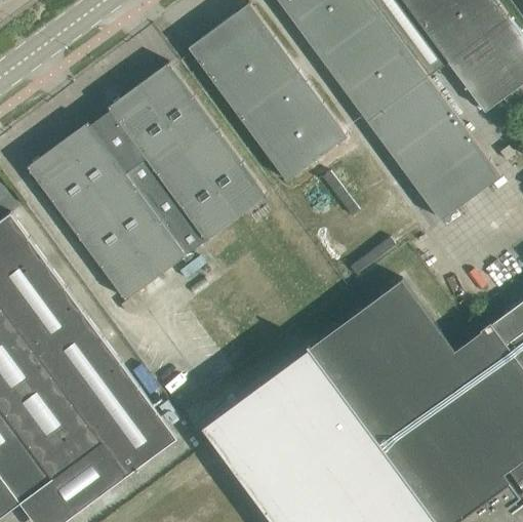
[(438,70),(388,0),(276,0),(367,122),(440,222),(500,176),(428,77),(438,70)]
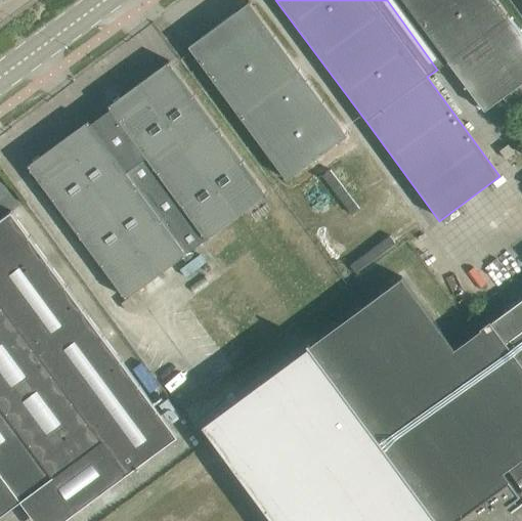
[(387,0),(437,70),(446,62),(483,113),(521,83),(521,38),(493,0),(387,0)]
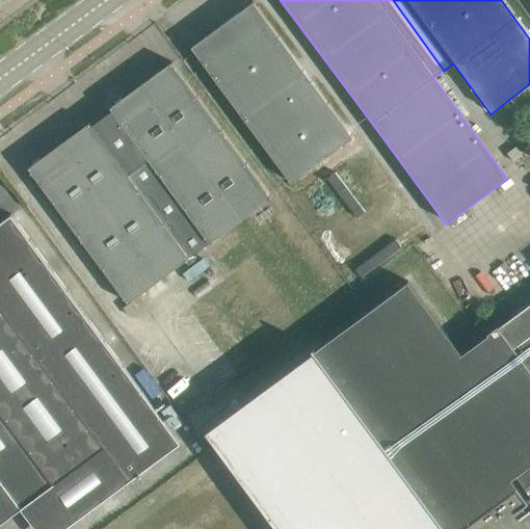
[(190,49),(290,185),(351,139),(252,4),(190,49)]
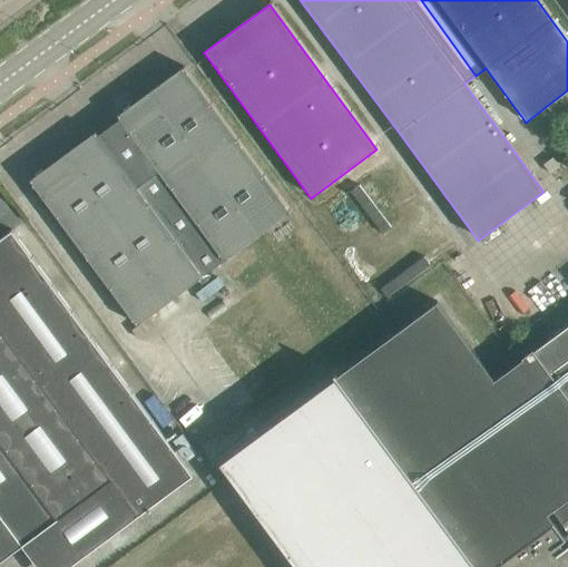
[(95,134),(29,182),(136,326),(290,214),(183,69),(117,117),(120,121),(98,138),(95,134)]
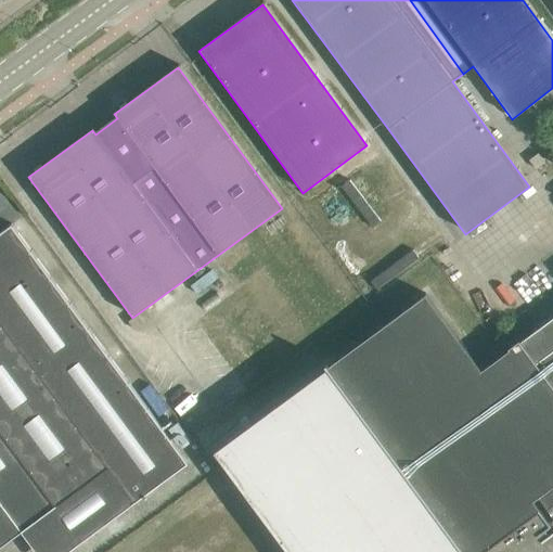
[(528,163),(535,171),(543,165),(537,156),(528,163)]
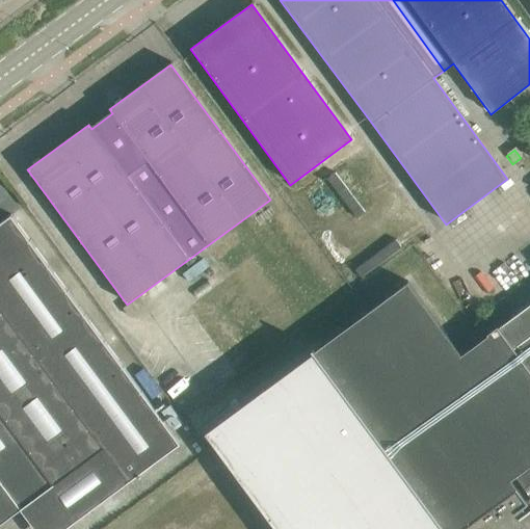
[(0,451),(56,528),(64,528),(178,446),(9,218),(0,226),(0,451)]
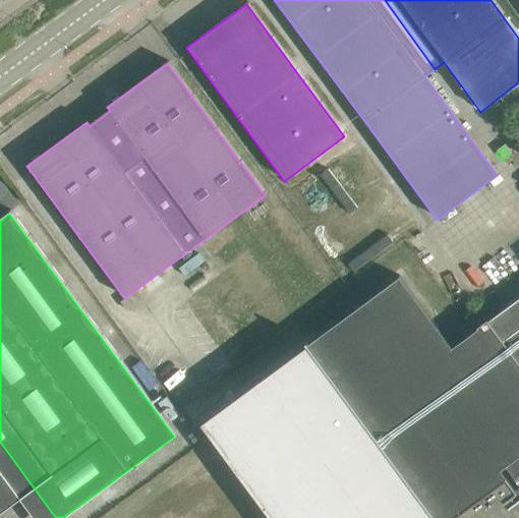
[(518,456),(518,366),(486,323),(450,349),(398,279),(308,345),(436,517),(518,517),(518,498),(500,471),(518,456)]
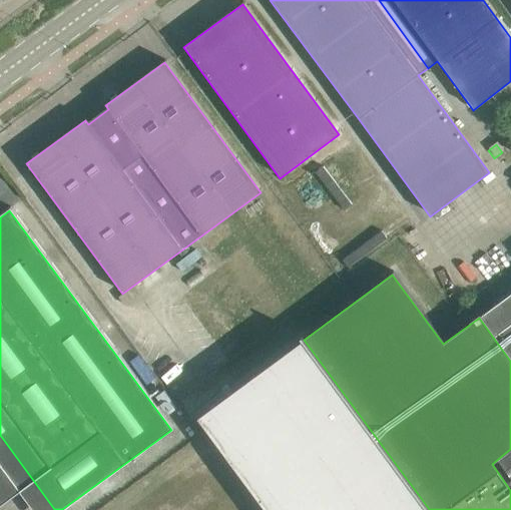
[(117,299),(123,308),(132,301),(126,293),(117,299)]
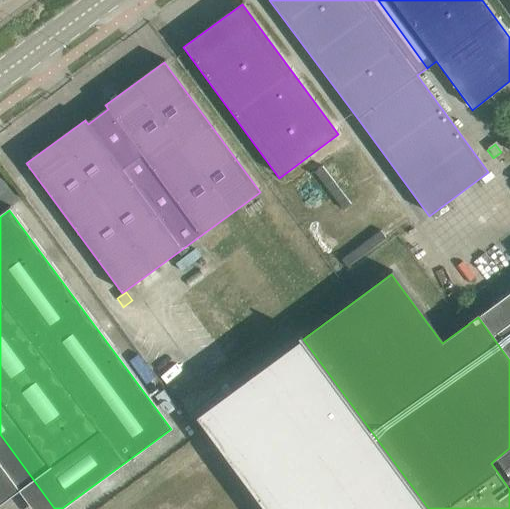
[(509,293),(478,316),(509,359),(509,293)]
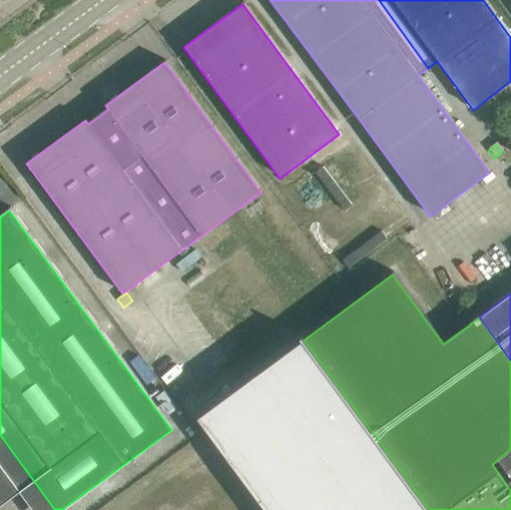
[(428,509),(303,340),(197,417),(267,509),(428,509)]
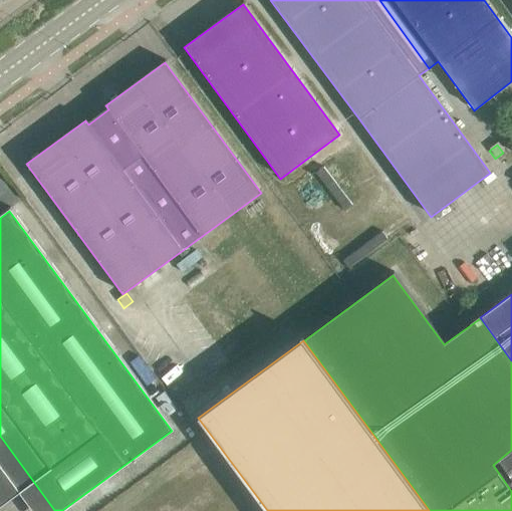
[(54,510),(0,436),(0,508),(19,494),(32,510),(54,510)]
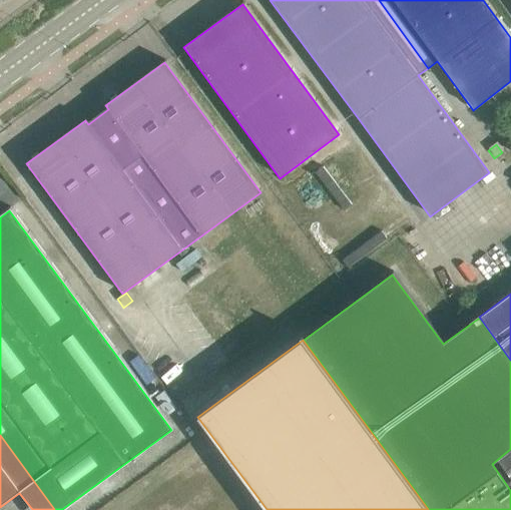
All buildings are outlined.
